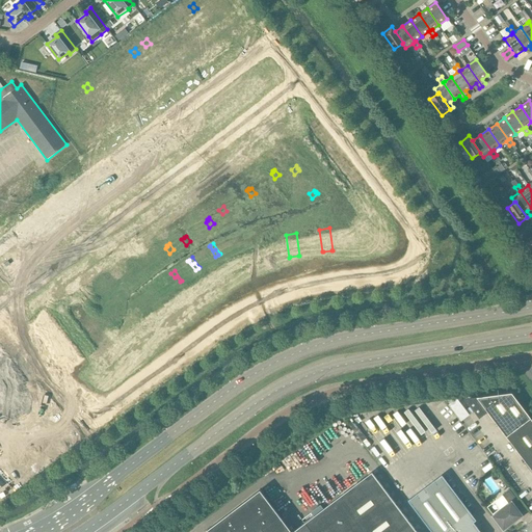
[(170,273),(169,274),(177,284),(180,282),(177,276),(175,277),(170,273)]
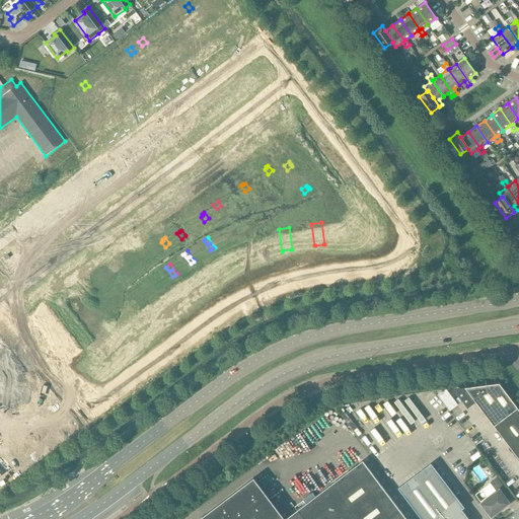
[(152,277),(149,280),(153,284),(155,283),(158,288),(160,287),(152,277)]
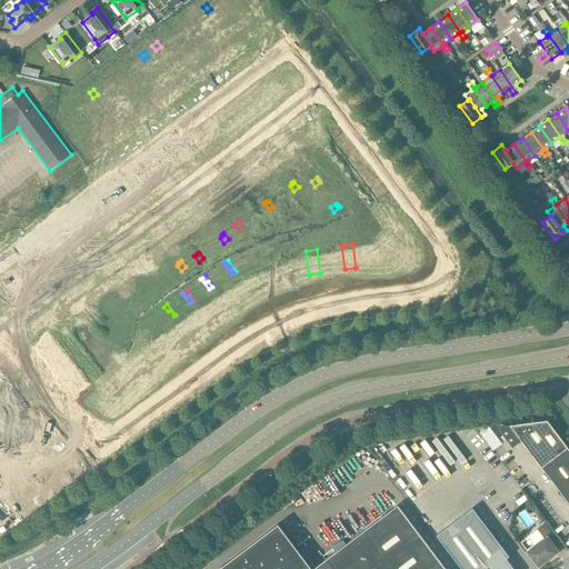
[(163,307),(162,308),(170,318),(173,316),(170,310),(168,311),(163,307)]
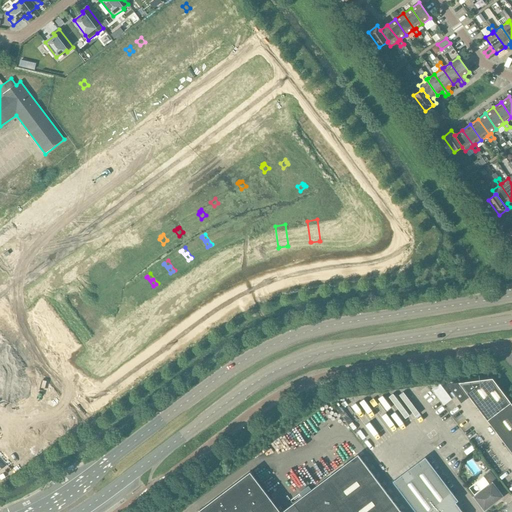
[(80,282),(71,290),(73,293),(78,289),(77,287),(82,284),(80,282)]
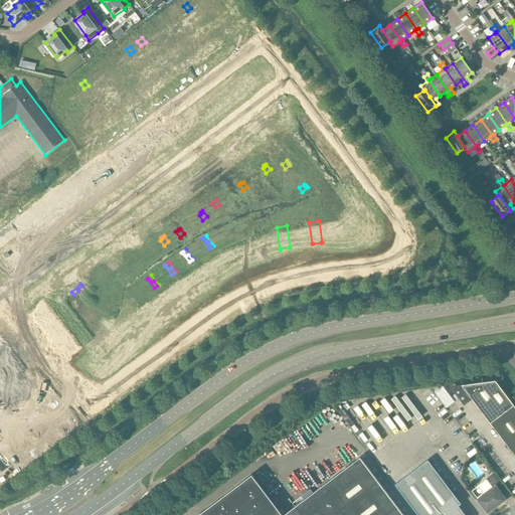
[(78,291),(73,295),(74,296),(84,289),(82,286),(77,289),(78,291)]
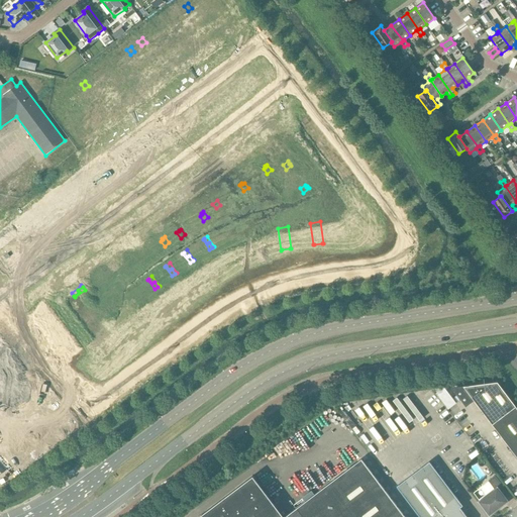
[(134,289),(131,292),(134,296),(136,295),(140,300),(141,299),(134,289)]
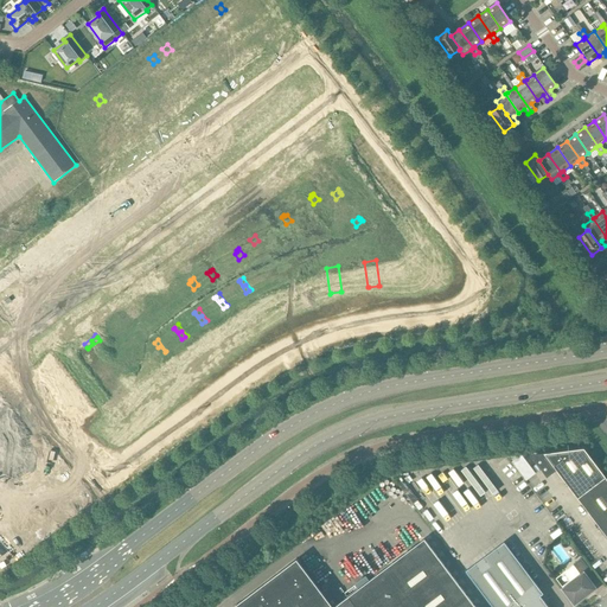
[(154,343),(153,344),(161,355),(165,352),(160,346),(158,347),(154,343)]
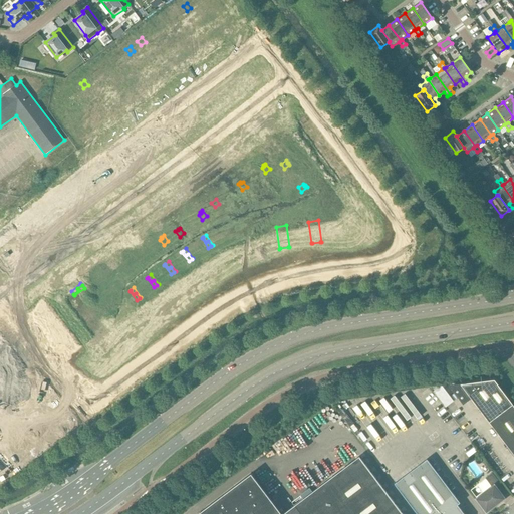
[(69,296),(51,309),(52,310),(57,317),(75,304),(75,303),(74,303),(69,296)]
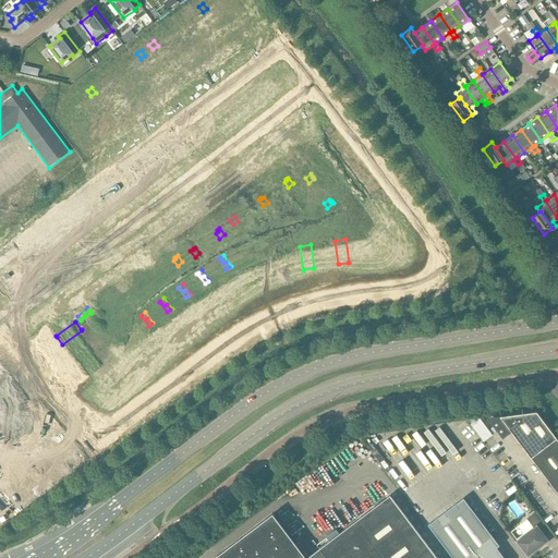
[(101,326),(91,334),(94,337),(98,332),(97,331),(102,327),(101,326)]
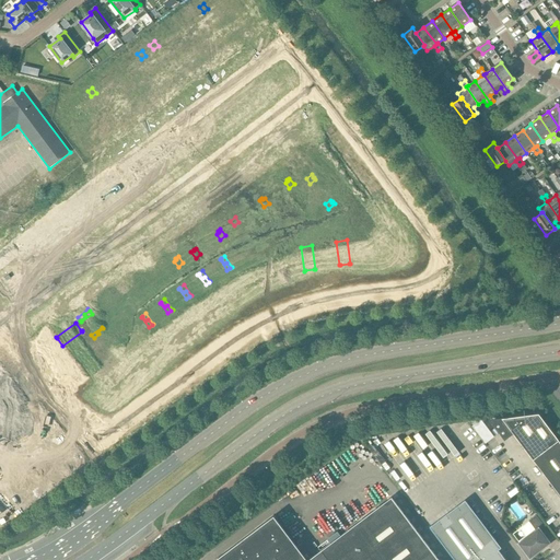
[(127,327),(124,330),(127,335),(129,334),(133,339),(135,338),(127,327)]
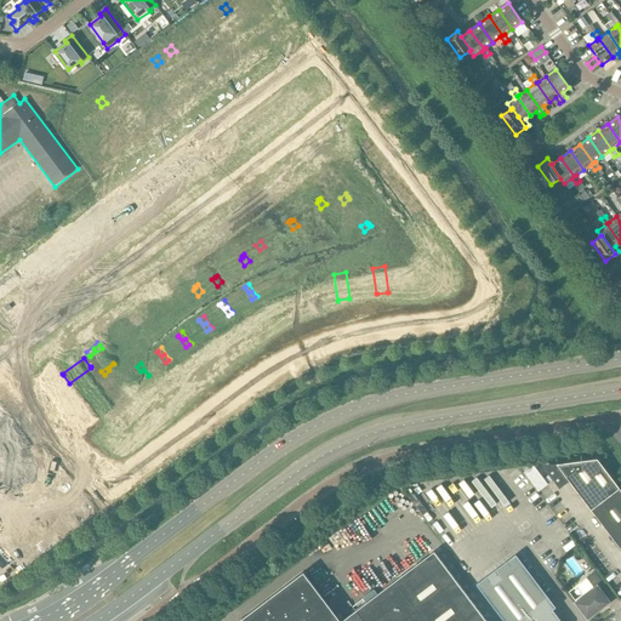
[(109,370),(104,375),(106,376),(117,368),(114,364),(108,369),(109,370)]
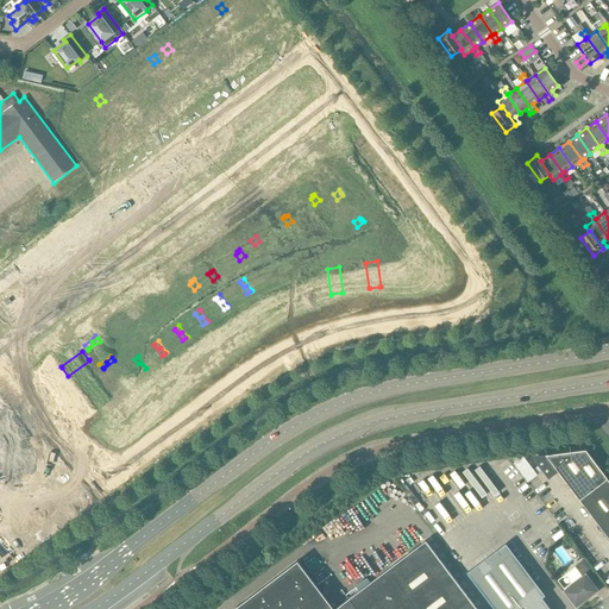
[(135,359),(132,360),(140,371),(145,369),(140,363),(138,364),(135,359)]
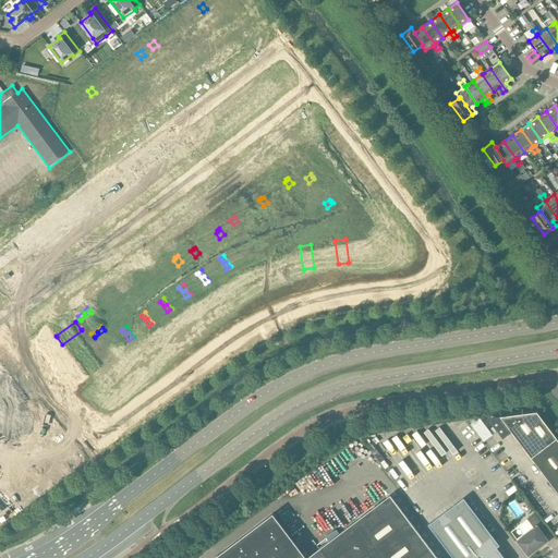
[(89,339),(70,353),(71,353),(71,354),(76,361),(75,362),(76,362),(96,348),(89,339)]
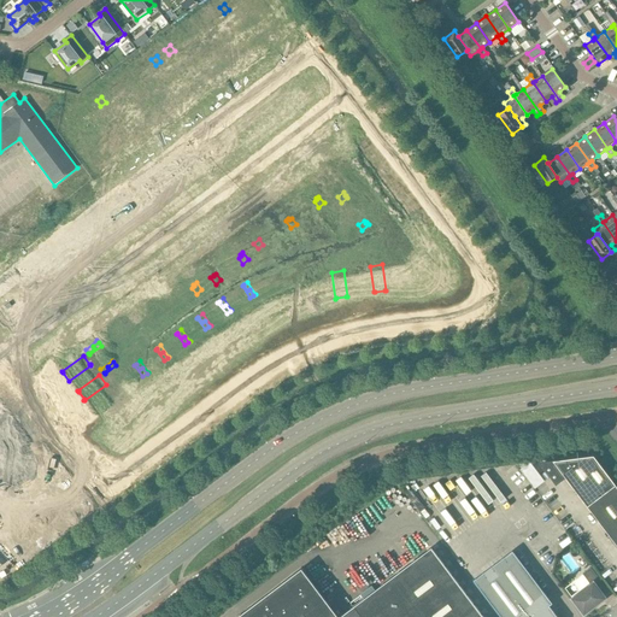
[(127,380),(116,388),(118,392),(124,388),(122,386),(128,381),(127,380)]
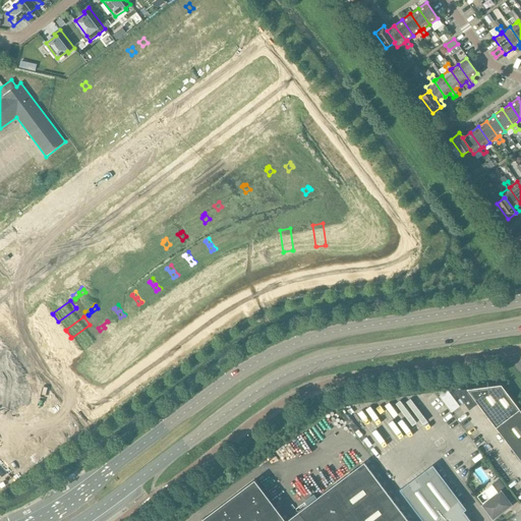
[(105,328),(100,331),(101,333),(110,325),(108,322),(103,326),(105,328)]
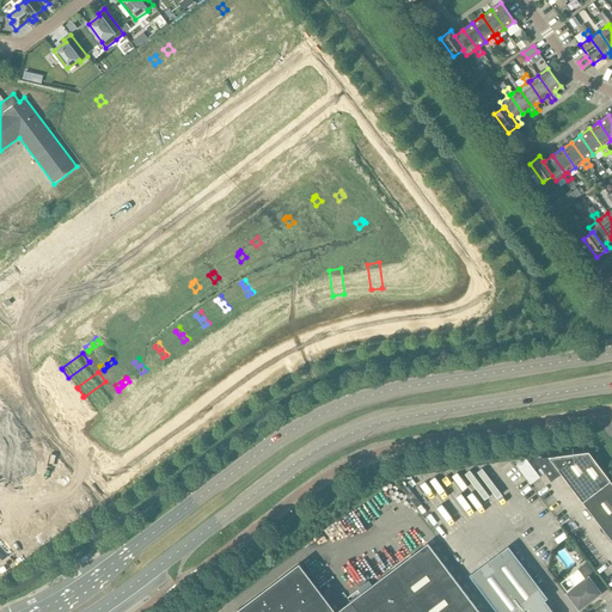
[(105,381),(84,397),(91,407),(111,392),(104,383),(105,381)]
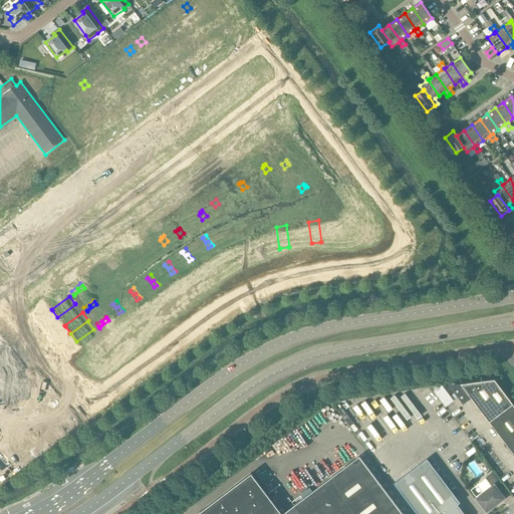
[(93,329),(76,341),(82,350),(99,337),(93,329)]
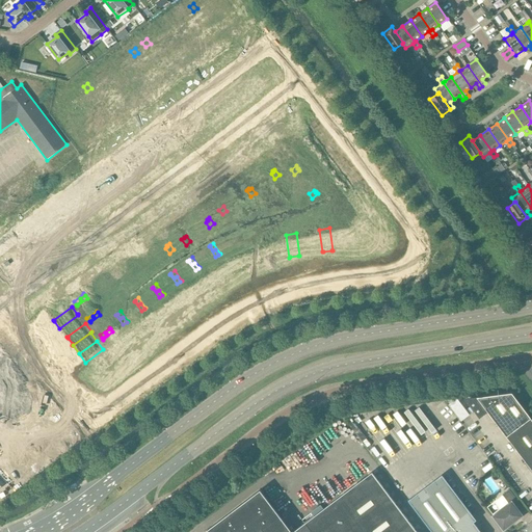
[(0,429),(2,433),(31,411),(29,408),(41,399),(0,345),(0,371),(19,398),(0,413),(0,429)]
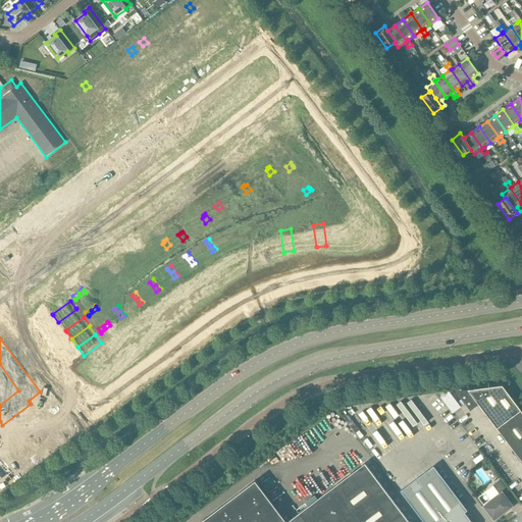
[(520,410),(502,385),(456,392),(470,411),(478,405),(497,428),(520,410)]
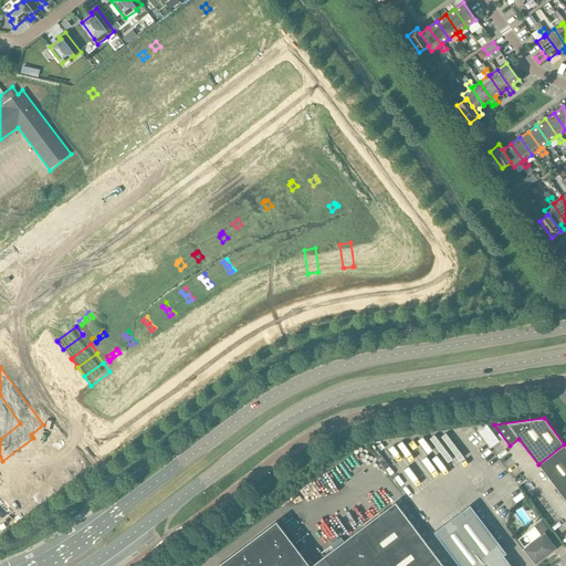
[(389,465),(374,444),(369,448),(385,469),(389,465)]
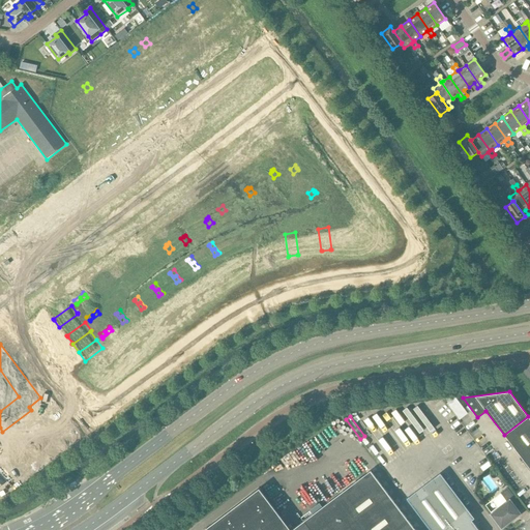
[(529,469),(529,418),(528,416),(504,435),(529,469)]
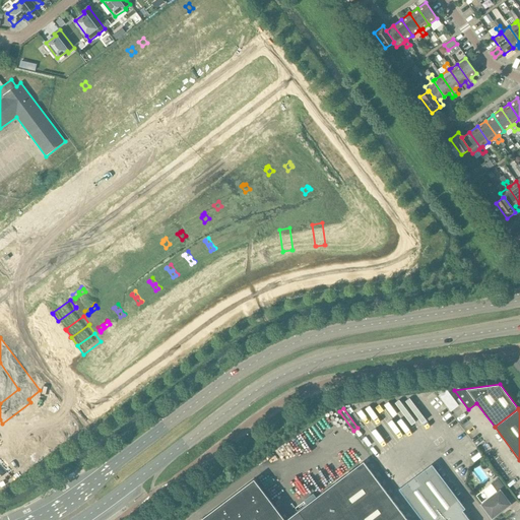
[(305,519),(407,519),(364,461),(299,511),(305,519)]
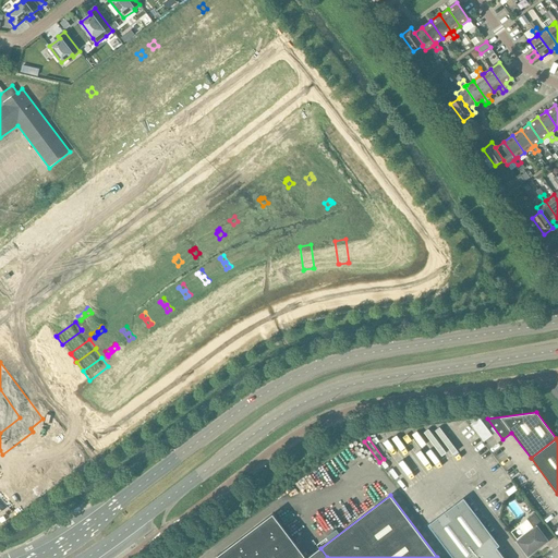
[(504,557),(496,547),(499,546),(463,498),(428,525),(452,557),(504,557)]
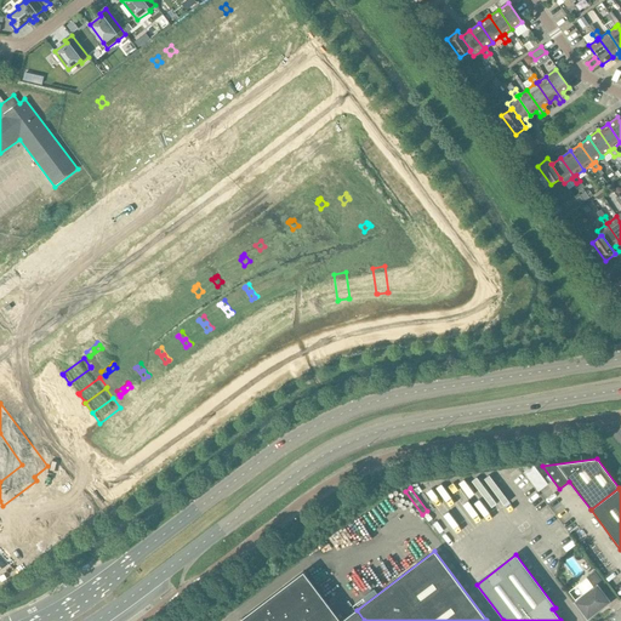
[(340,620),(303,571),(241,619),(243,620),(364,620),(357,610),(341,620),(340,620)]
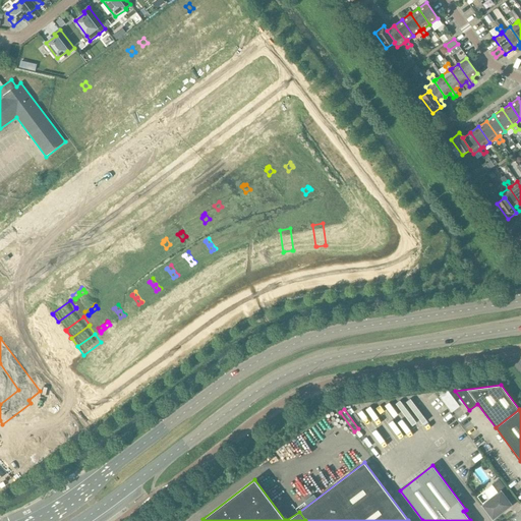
[(510,494),(499,479),(491,484),(499,494),(489,500),(487,500),(484,502),(484,505),(482,506),(493,519),(511,505),(505,498),(510,494)]
